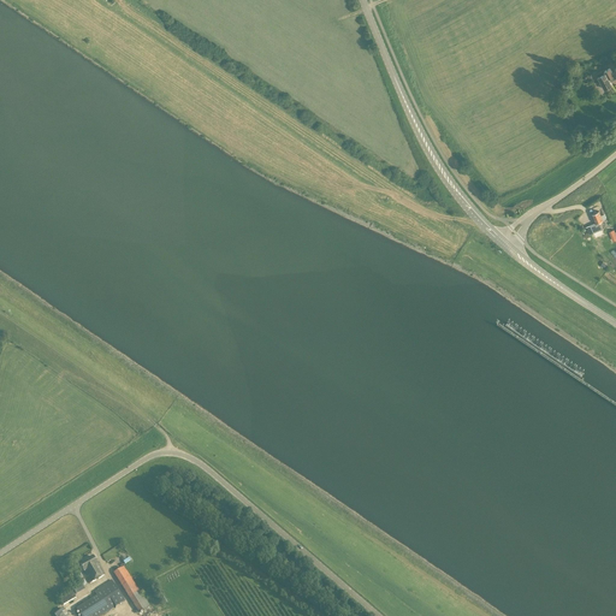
[(604,70),(597,73),(598,77),(604,89),(611,86),(610,81),(615,78),(614,75),(610,69),(604,71),(604,70)]
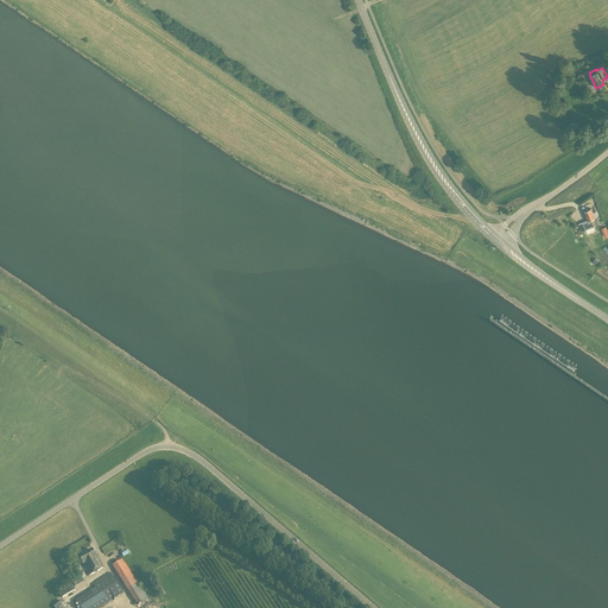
[(596,211),(593,213),(591,209),(583,211),(587,220),(582,222),(586,230),(595,226),(591,219),(599,216),(596,211)]
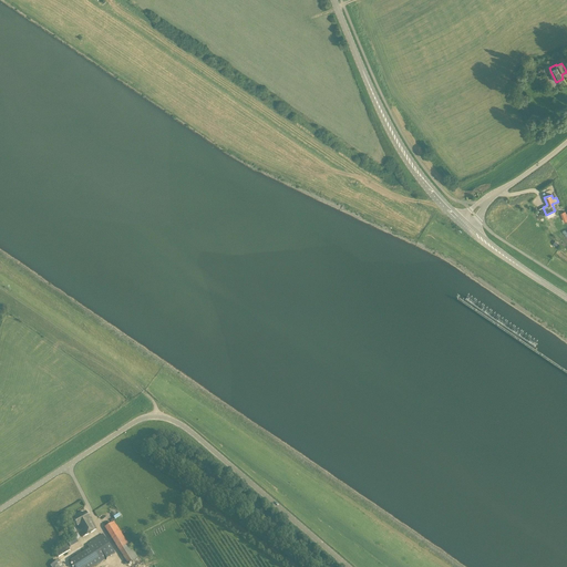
[(90,521),(85,513),(73,519),(79,528),(83,537),(95,531),(90,521)]
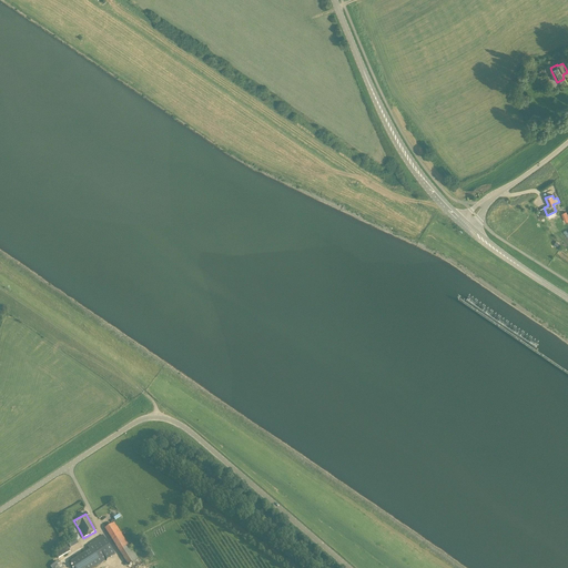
[(128,566),(138,559),(129,546),(114,523),(104,529),(128,566)]
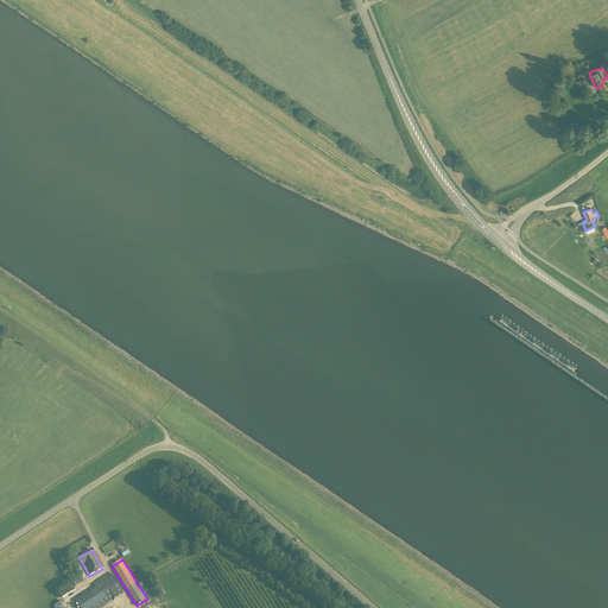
[(86,577),(81,569),(77,571),(80,575),(71,580),(75,587),(83,582),(81,580),(86,577)]
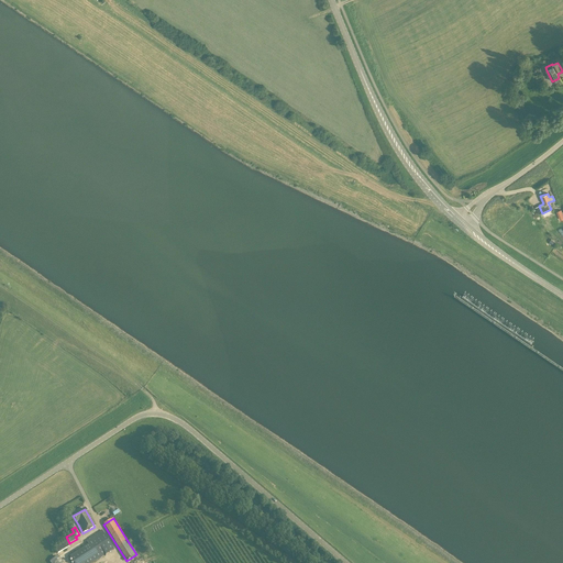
[(89,539),(89,540),(86,541),(88,544),(69,556),(73,562),(92,562),(114,550),(101,530),(89,539)]
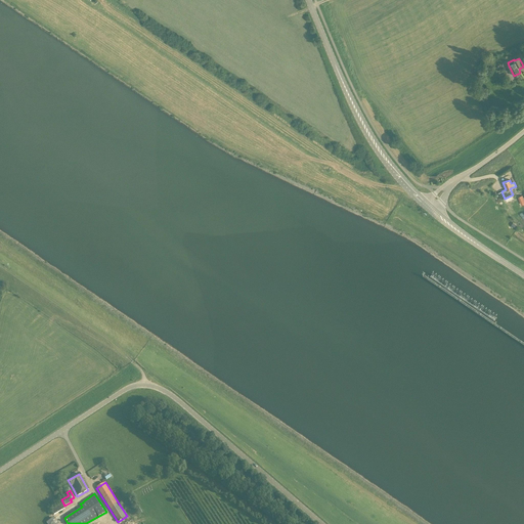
[(63,505),(52,510),(54,514),(66,509),(63,505)]
